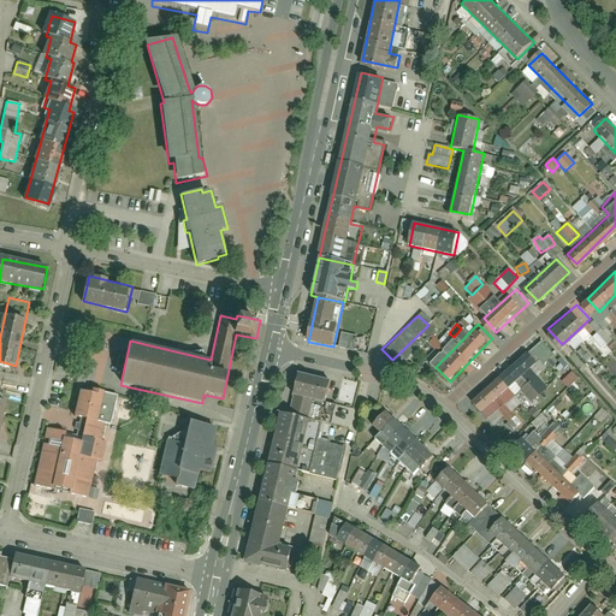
[(354,350),(357,336),(341,332),(338,347),(354,350)]
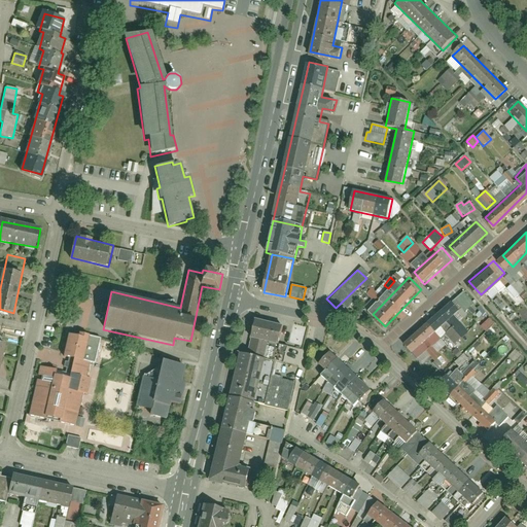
[(462,312),(452,301),(402,343),(413,354),(462,312)]
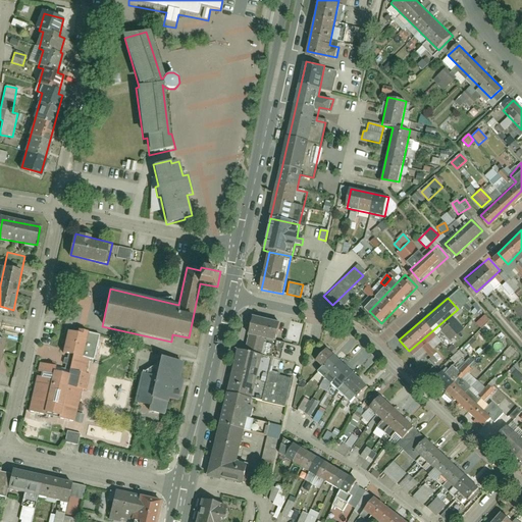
[(212,475),(214,476),(242,482),(248,460),(238,457),(244,429),(265,434),(268,421),(247,416),(258,369),(273,372),(280,343),(274,342),(277,326),(256,321),(250,347),(244,346),(212,475)]
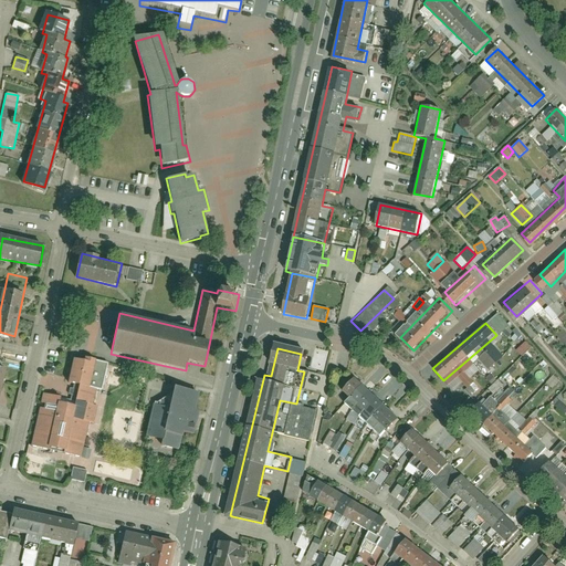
[(43,395),(32,447),(82,458),(90,423),(94,425),(97,407),(93,406),(96,390),(103,391),(108,364),(85,359),(84,363),(74,360),(69,384),(74,385),(73,390),(70,390),(69,396),(72,397),(71,401),(43,395)]
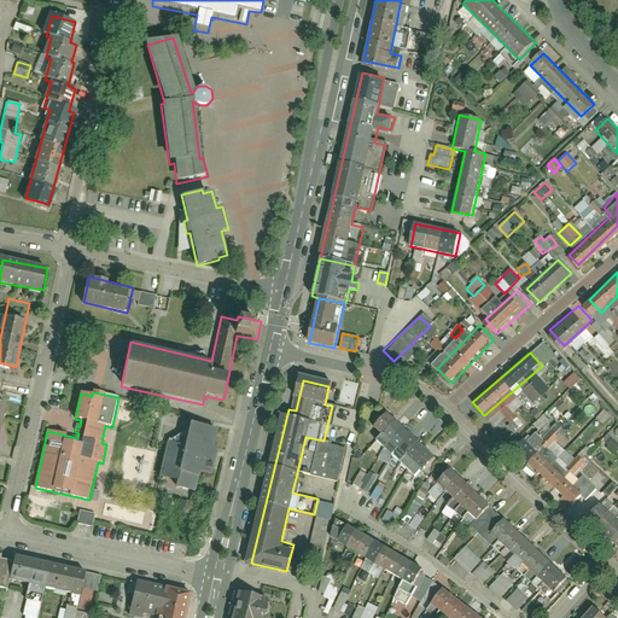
[(11,401),(0,397),(0,432),(4,435),(11,401)]
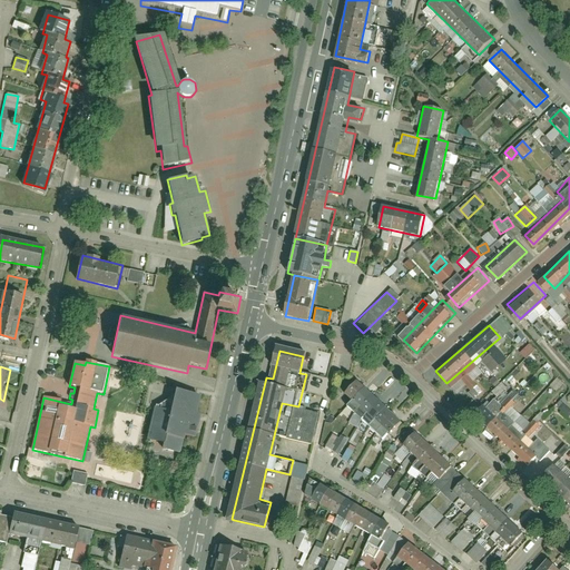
[(390,433),(402,420),(360,382),(347,395),(390,433)]
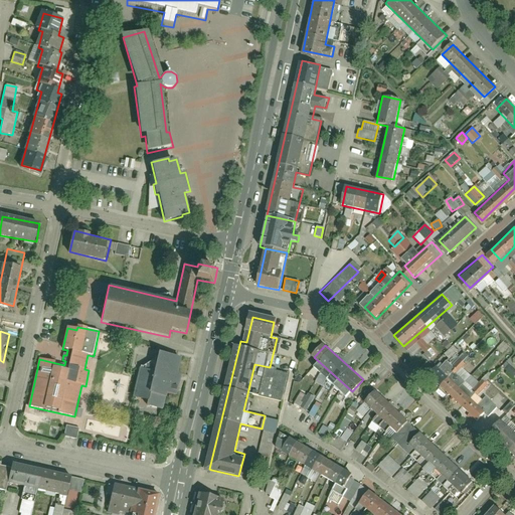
[(158,352),(153,371),(139,368),(132,398),(142,400),(141,405),(162,410),(166,393),(176,395),(181,375),(178,374),(181,358),(158,352)]
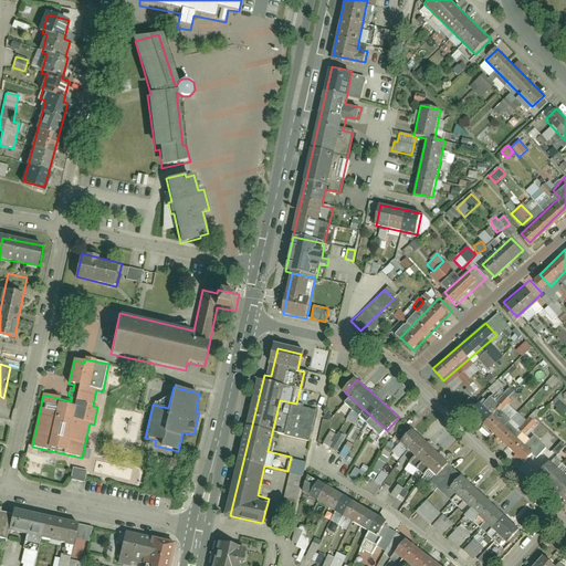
[(532,444),(481,398),(469,411),(520,458),(532,444)]
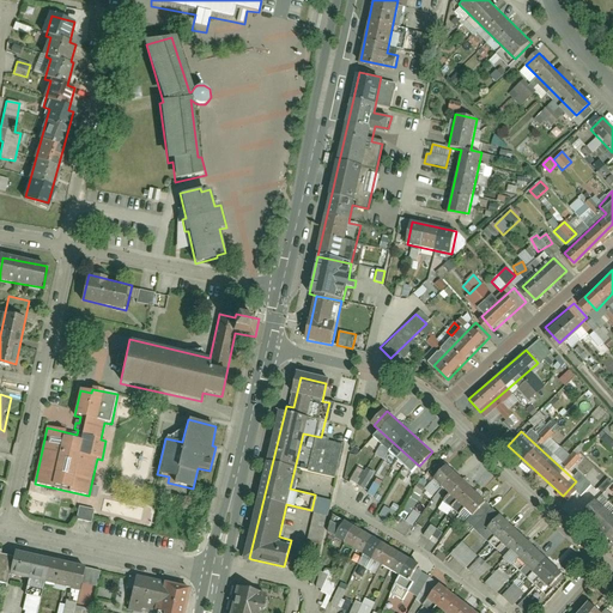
[(327,473),(333,442),(315,439),(310,471),(327,473)]
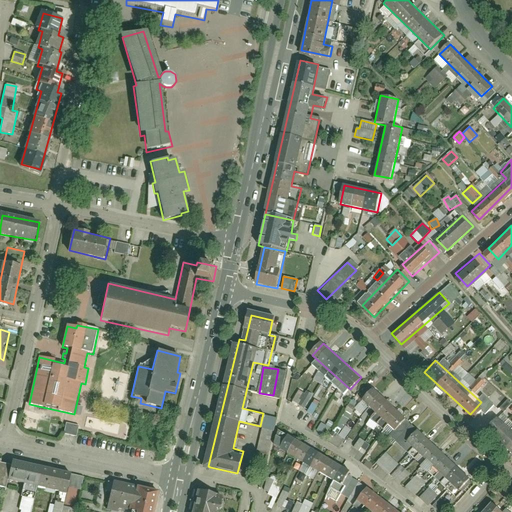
[(395,431),(407,418),(371,384),(359,397),(395,431)]
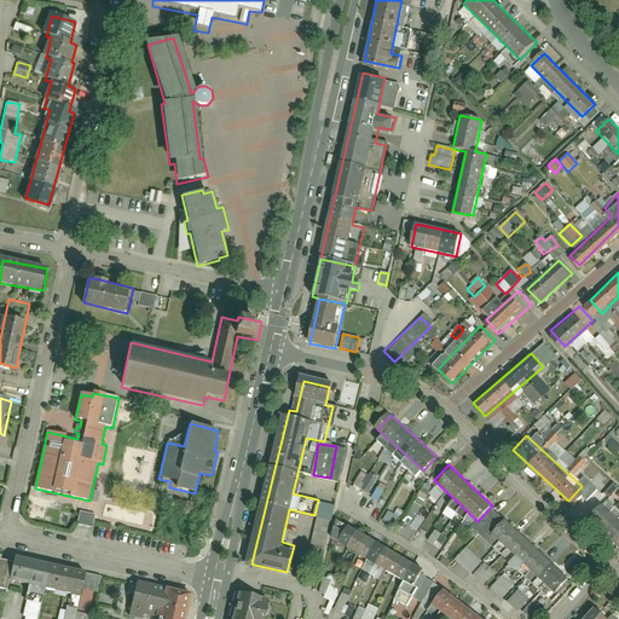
[(369,495),(377,479),(362,470),(353,487),(369,495)]
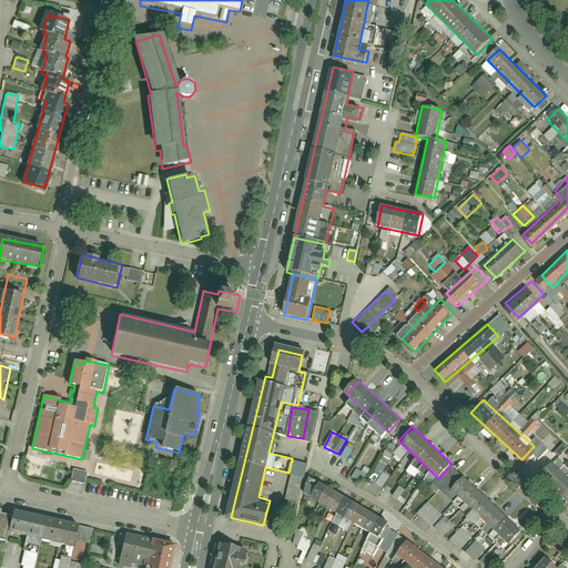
[(346,460),(354,447),(348,444),(341,458),(346,460)]
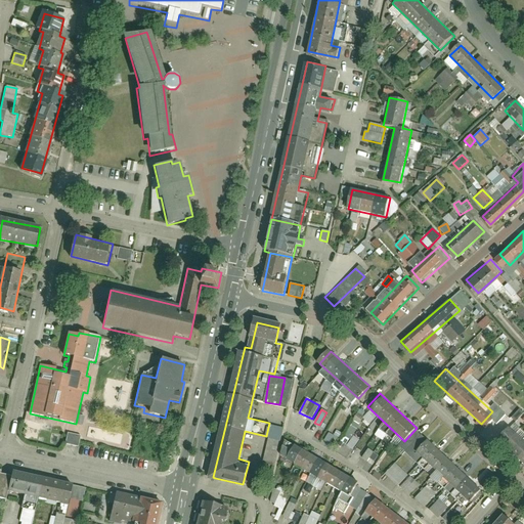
[(516,422),(523,412),(519,409),(512,418),(516,422)]
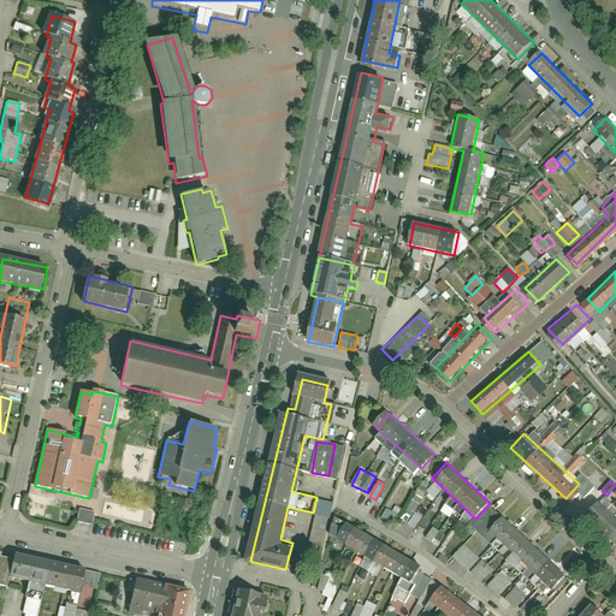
[(615,517),(596,501),(584,514),(615,544),(615,517)]
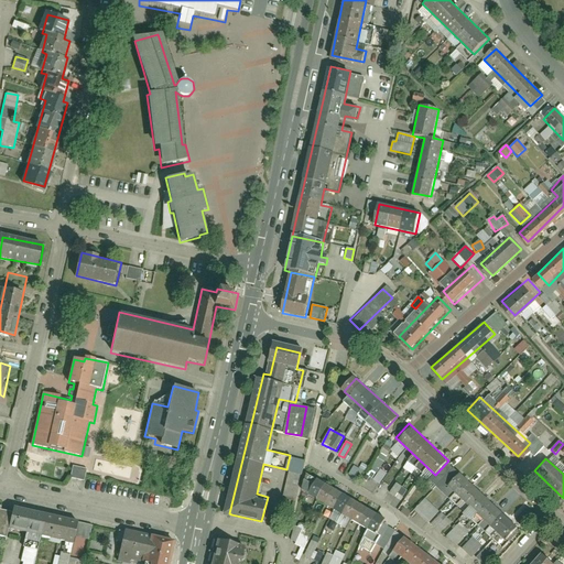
[(73,466),(69,479),(84,483),(86,469),(73,466)]
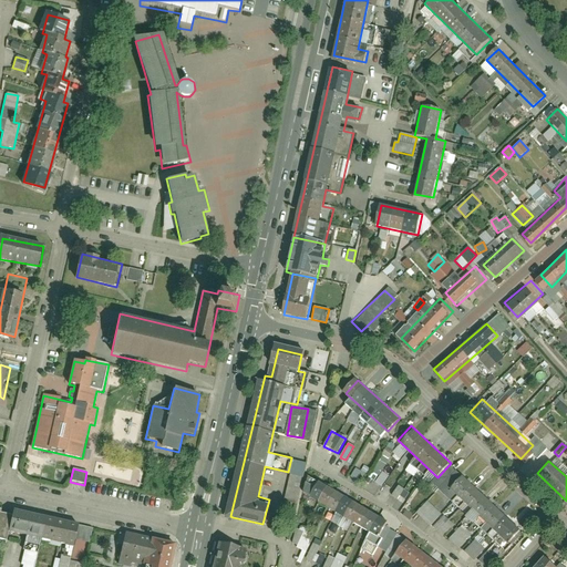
[(357,483),(362,473),(354,468),(350,480),(357,483)]
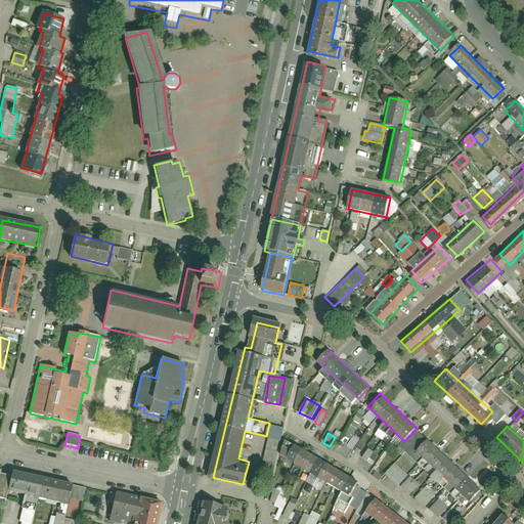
[(353,436),(346,446),(352,450),(359,441),(353,436)]
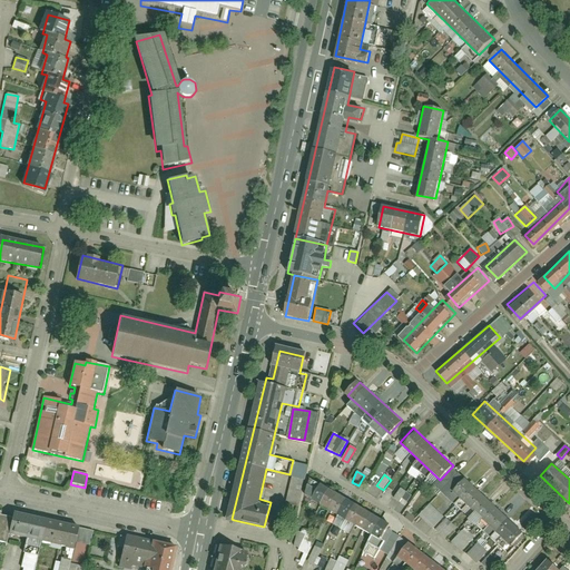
[(526,532),(468,478),(454,493),(511,547),(526,532)]
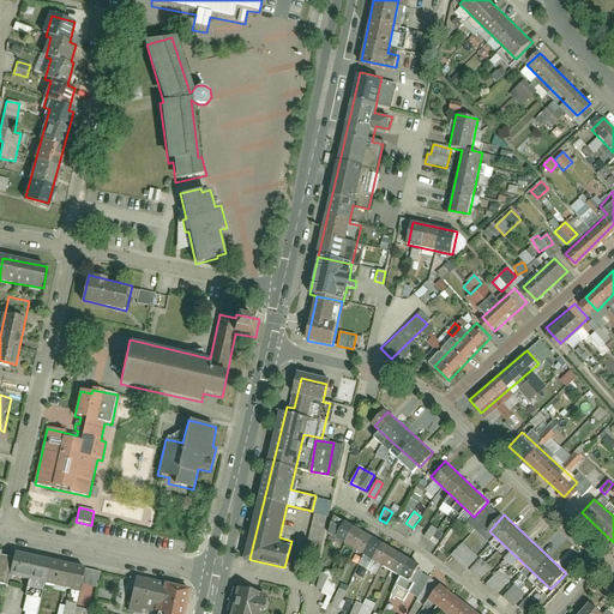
[(445,613),(481,613),(443,584),(440,588),(425,576),(427,572),(350,523),(338,540),(414,587),(417,584),(432,595),(427,600),(445,613)]
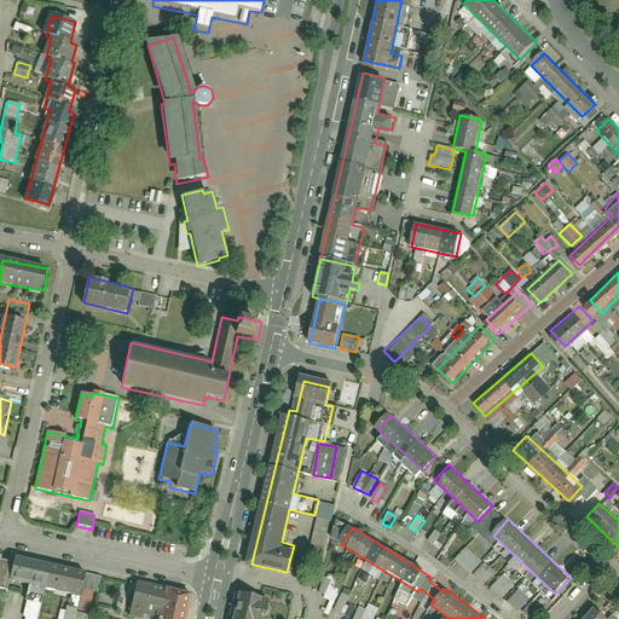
[(433,545),(435,542),(441,545),(446,538),(434,530),(427,541),(433,545)]
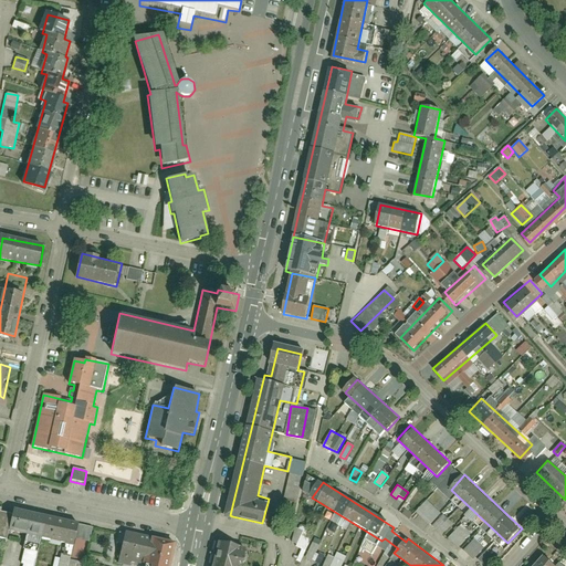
[(427,500),(416,512),(430,525),(441,513),(427,500)]
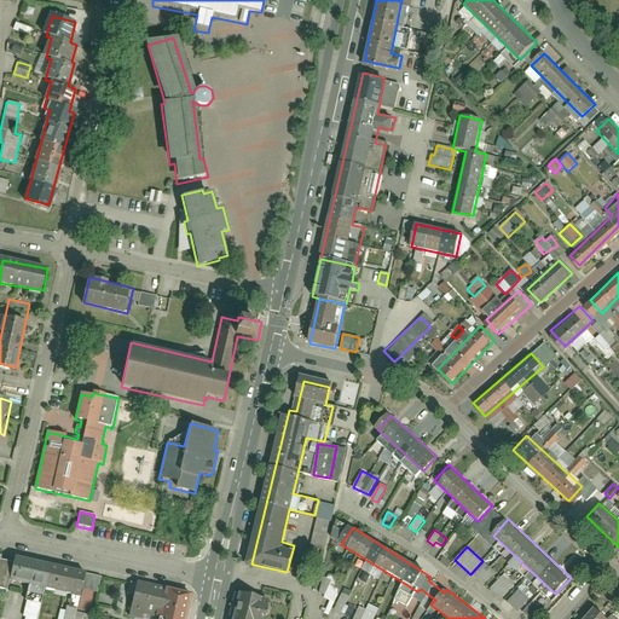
[(0,594),(1,594),(4,579),(25,584),(21,608),(36,611),(41,589),(74,596),(69,618),(88,618),(97,578),(0,555),(0,594)]
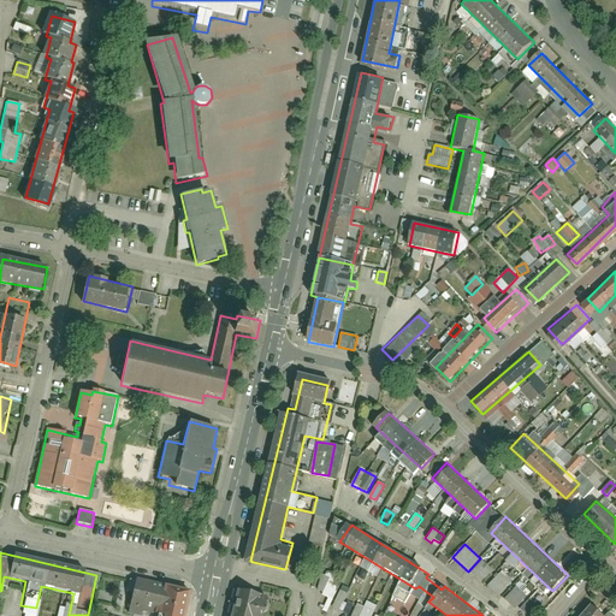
[(480,584),(493,570),(483,561),(471,574),(480,584)]
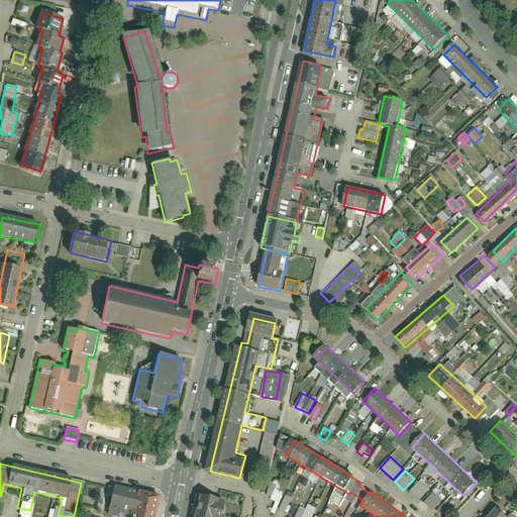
[(420,480),(409,493),(418,501),(429,488),(420,480)]
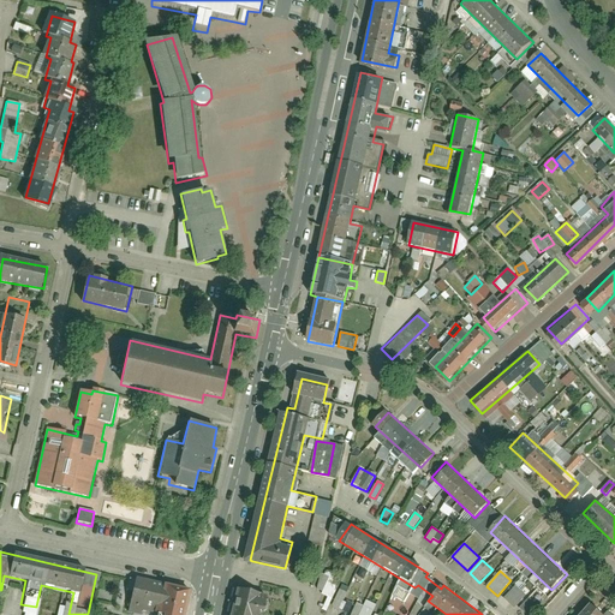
[(315,592),(330,597),(336,580),(321,574),(315,592)]
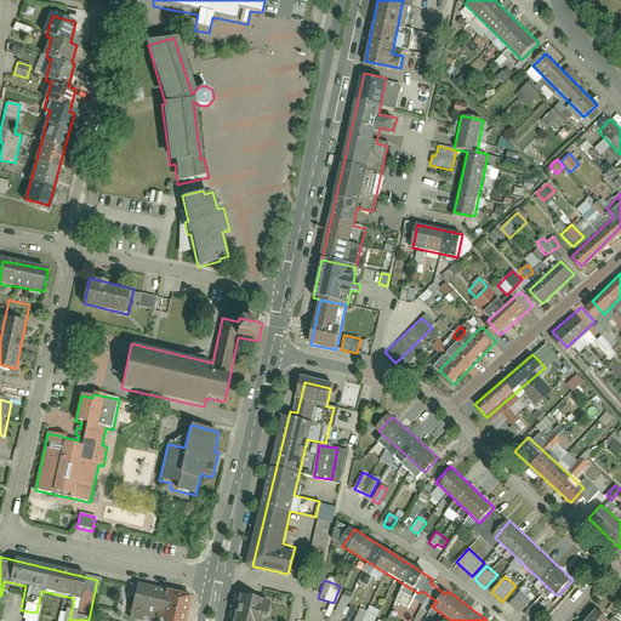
[(158,620),(187,620),(193,597),(165,591),(137,584),(129,620),(136,620),(142,620),(143,617),(158,620)]
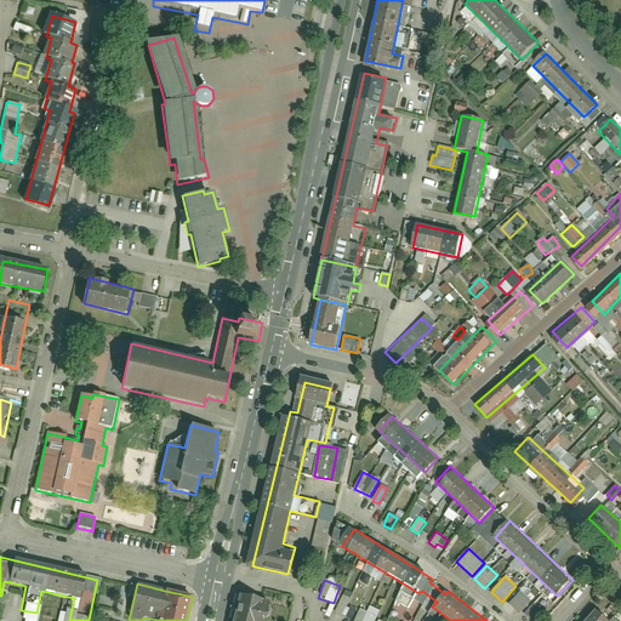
[(346,591),(336,610),(343,614),(353,594),(346,591)]
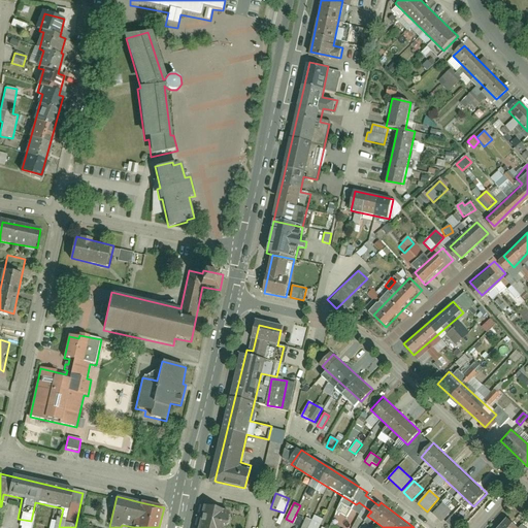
[(432,515),(442,523),(452,510),(441,503),(432,515)]
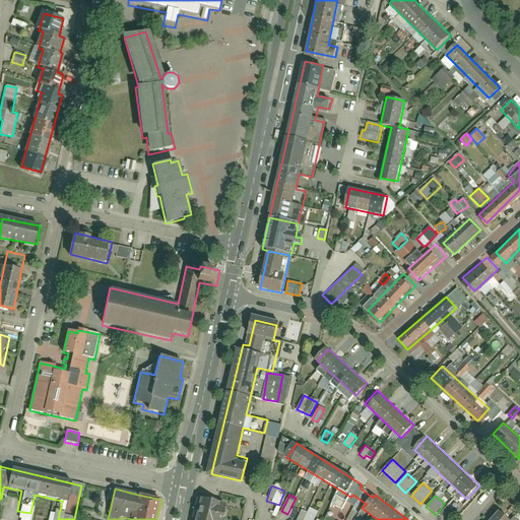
[(219,519),(223,505),(201,499),(196,519),(219,519)]
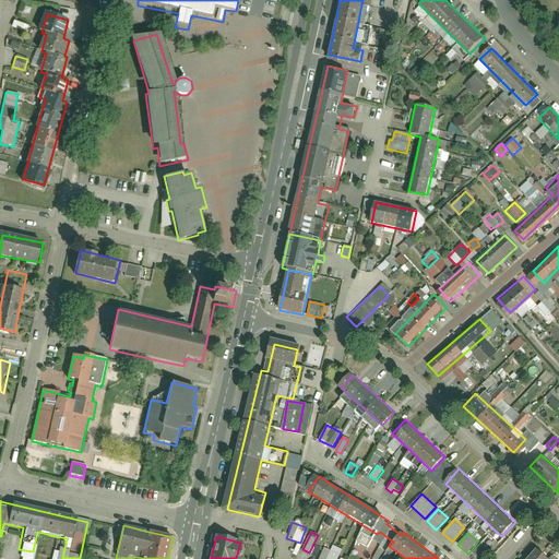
[(555,558),(538,544),(524,558),(555,558)]
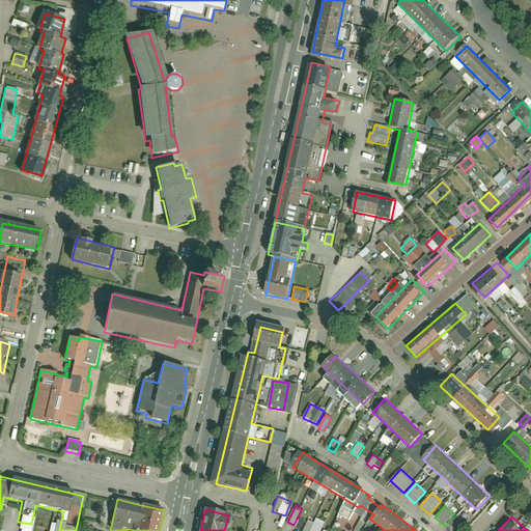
[(315,519),(314,523),(307,521),(303,530),(320,530),(325,522),(315,519)]
